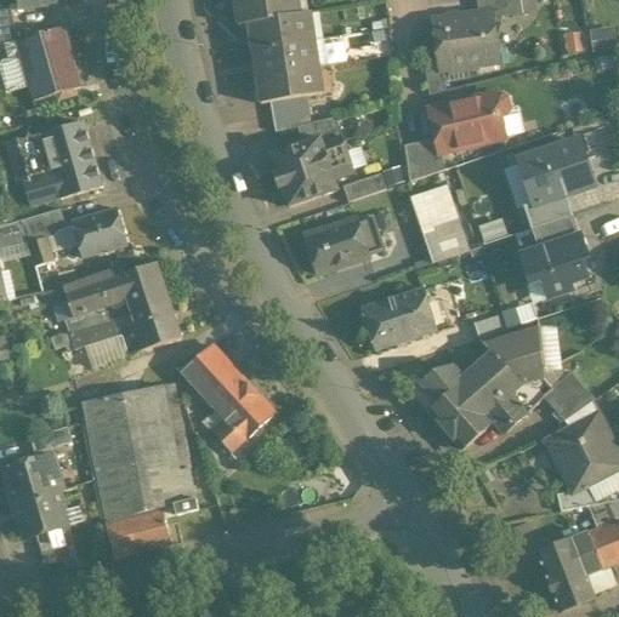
[(233,0),(237,23),(246,22),(293,15),(290,0),(233,0)]
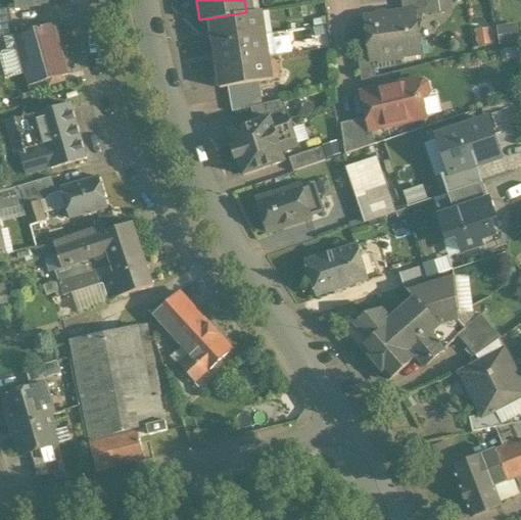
[(244,0),(246,12),(254,10),(256,10),(254,0),(244,0)]
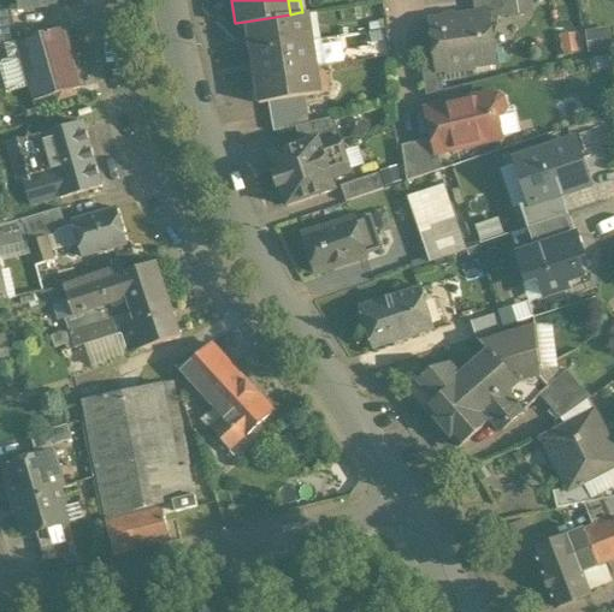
[(518,11),(515,0),(472,0),(473,11),(479,10),(494,7),(495,15),(518,11)]
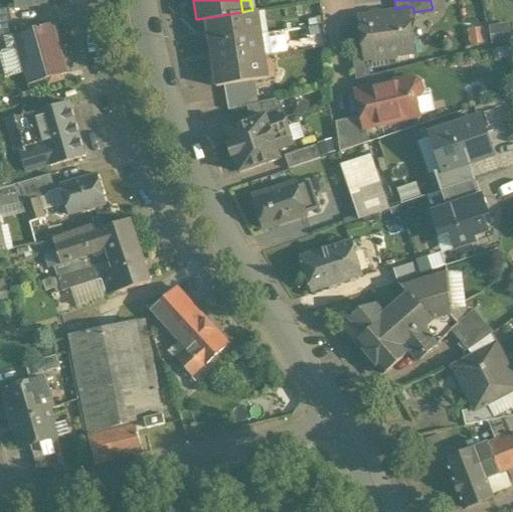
[(431,0),(433,9),(443,8),(442,0),(431,0)]
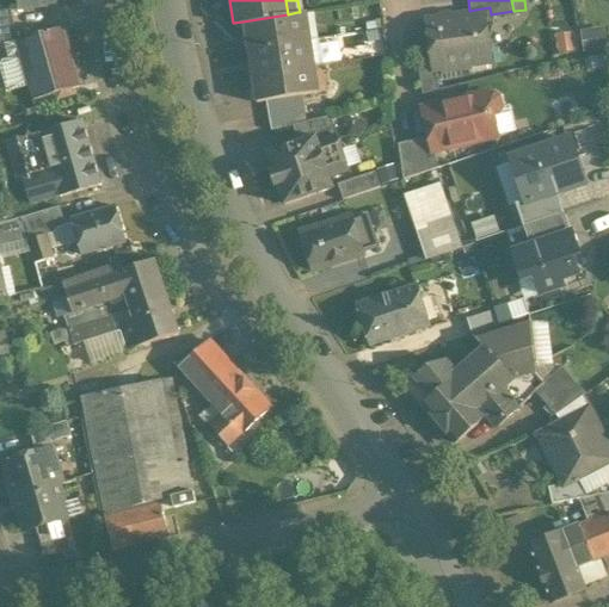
[(10,7),(0,8),(0,31),(13,28),(10,7)]
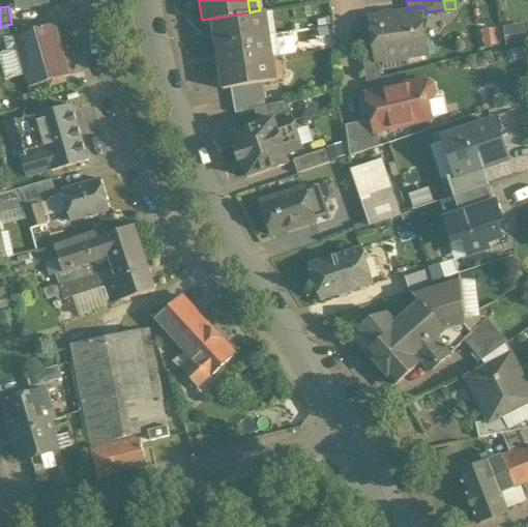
[(424,6),(412,8),(414,21),(427,19),(426,12),(424,6)]
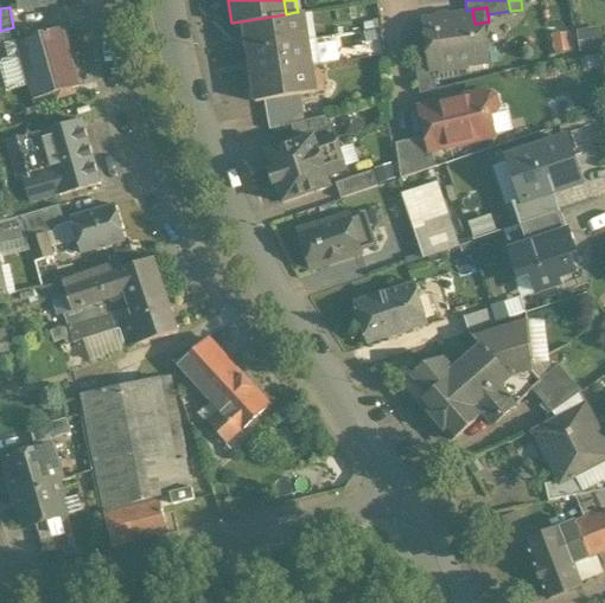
[(466,11),(435,15),(435,18),(421,19),(428,59),(428,66),(432,66),(437,65),(443,69),(463,66),(467,61),(486,58),(484,37),(478,32),(476,32),(475,24),(472,10),(466,11)]
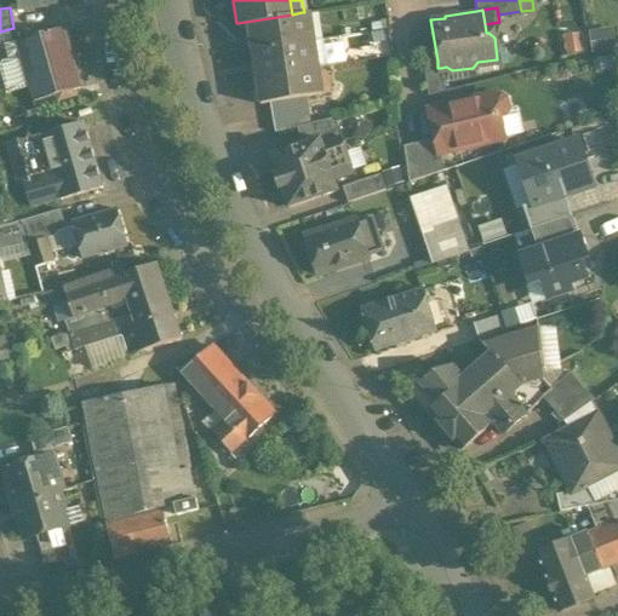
[(304,12),(302,12),(305,39),(319,38),(315,11),(304,12)]
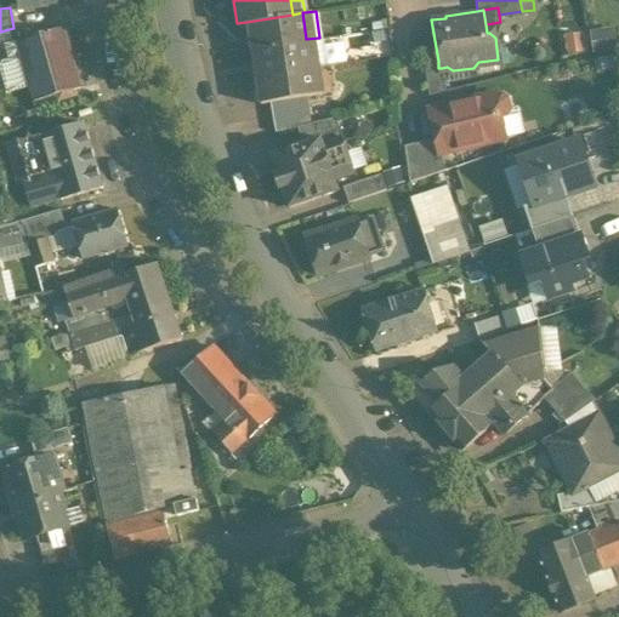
[(293,15),(246,22),(251,49),(306,39),(302,12),(293,15)]
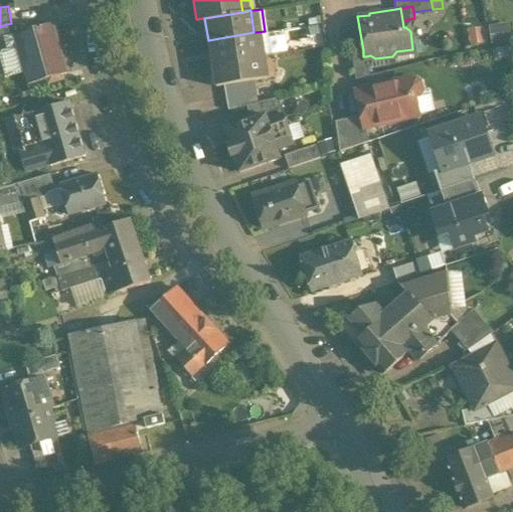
[(12,32),(15,45),(22,70),(26,82),(66,71),(52,21),(12,32)]
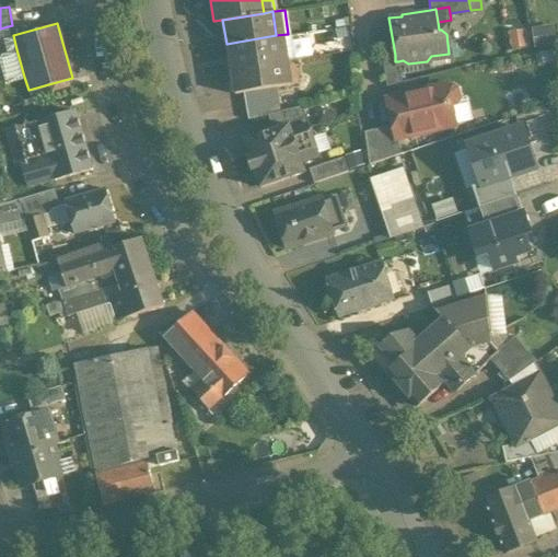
[(12,25),(0,28),(0,38),(13,35),(12,25)]
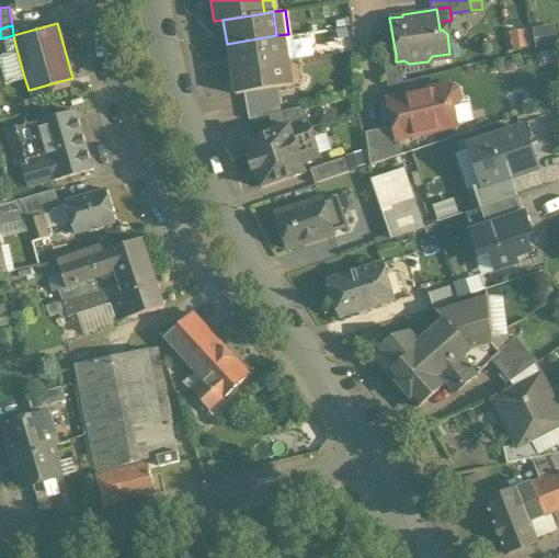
[(551,25),(533,27),(536,44),(554,42),(551,25)]
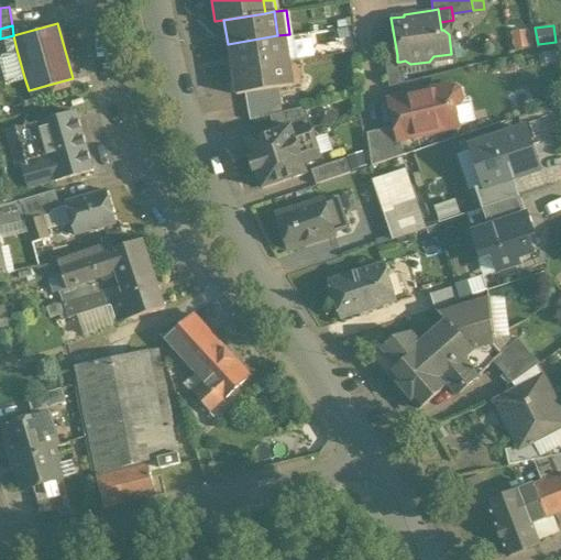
[(523,28),(510,30),(512,35),(513,47),(526,46),(523,28)]
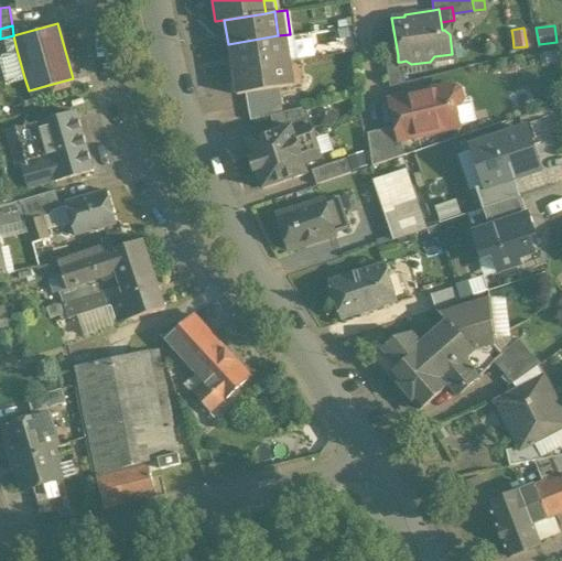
[(290,34),(278,35),(282,60),(299,57),(294,33),(290,34)]
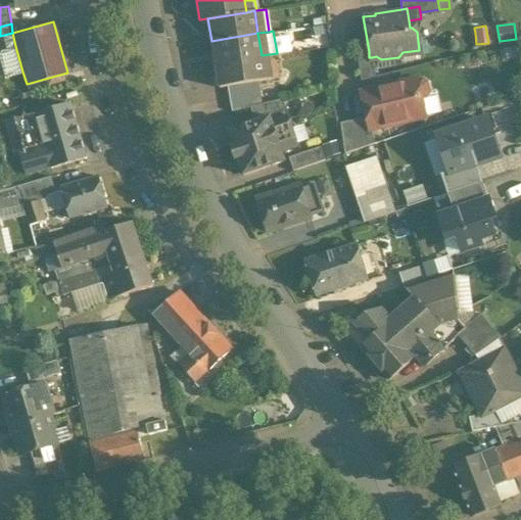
[(257,33),(211,41),(215,63),(262,55),(257,33)]
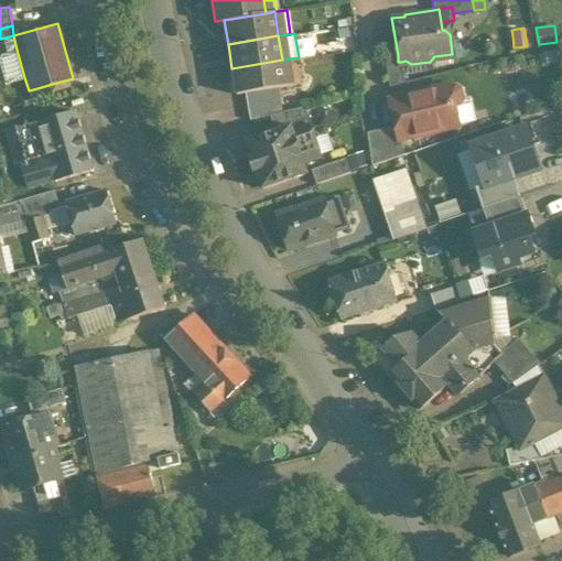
[(24,77),(17,50),(0,54),(0,66),(3,79),(8,82),(24,77)]
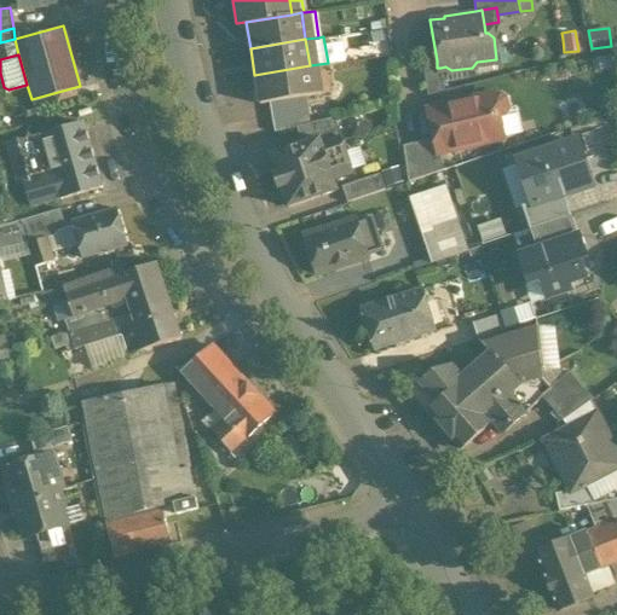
[(437,61),(422,63),(426,93),(443,90),(440,68),(437,68),(437,61)]
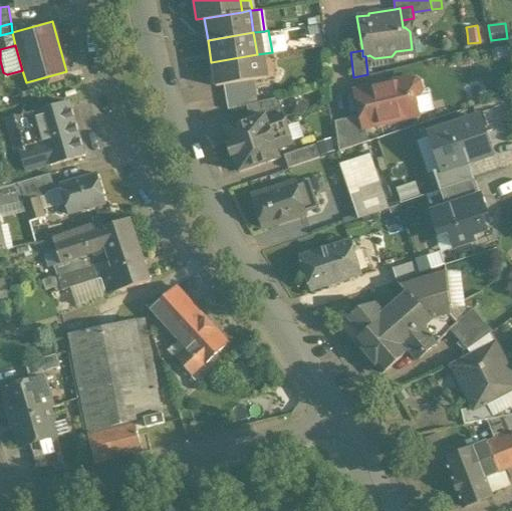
[(257,54),(211,62),(215,84),(222,83),(252,78),(260,77),(257,54)]
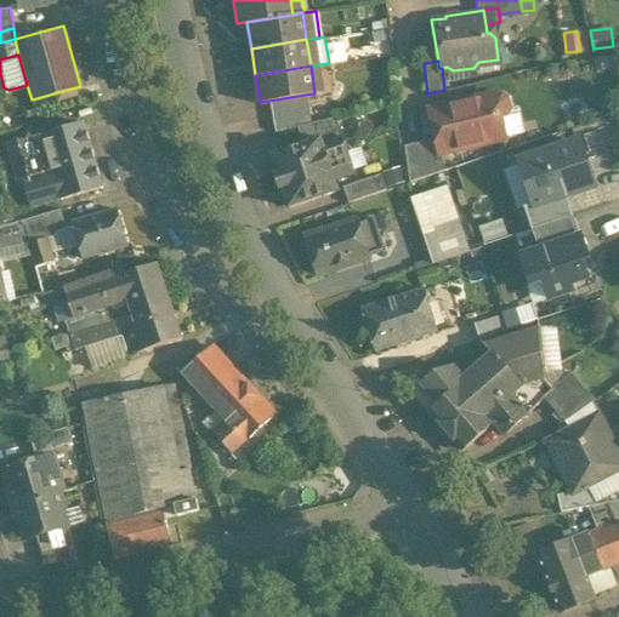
[(464,97),(458,98),(456,102),(427,109),(435,137),(438,152),(439,152),(504,136),(499,115),(505,113),(509,108),(506,96),(500,92),(494,95),(494,92),(467,100),(464,97)]
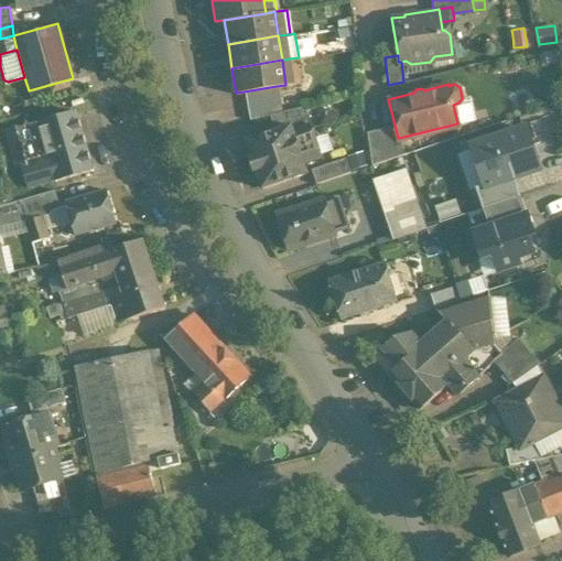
[(277,86),(244,92),(247,105),(279,98),(277,86)]
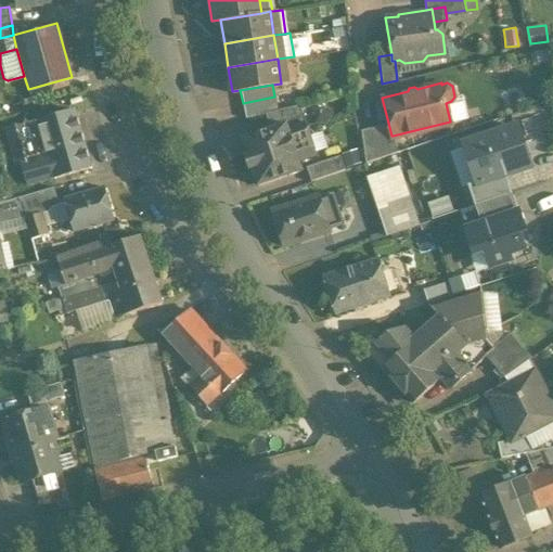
[(274,97),(243,103),(245,117),(265,112),(277,110),(277,108),(274,97)]
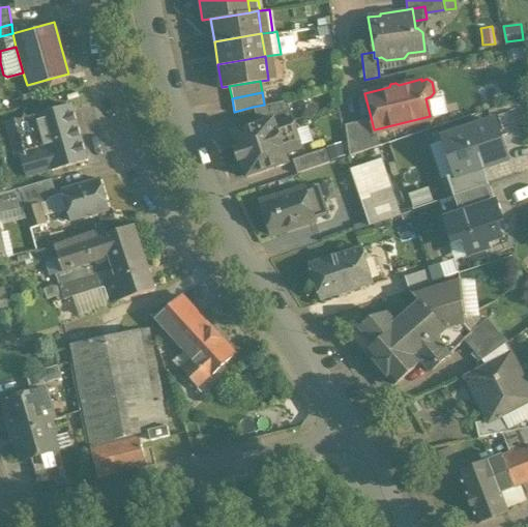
[(286,98),(264,104),(264,105),(253,107),(258,121),(272,117),(274,121),(291,116),(286,98)]
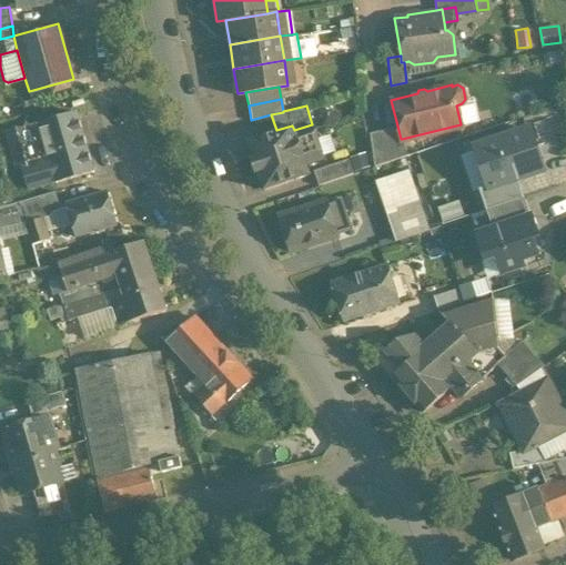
[(92,170),(74,111),(37,122),(47,155),(54,181),(92,170)]
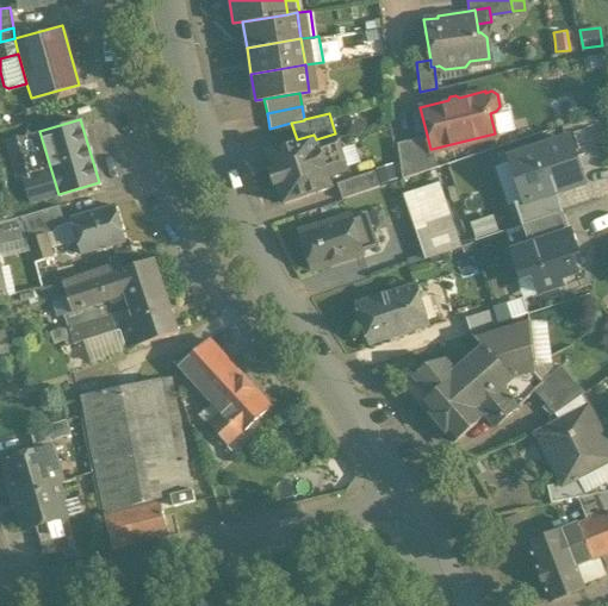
[(39,131),(6,141),(17,176),(18,179),(23,176),(22,175),(50,167),(39,131)]
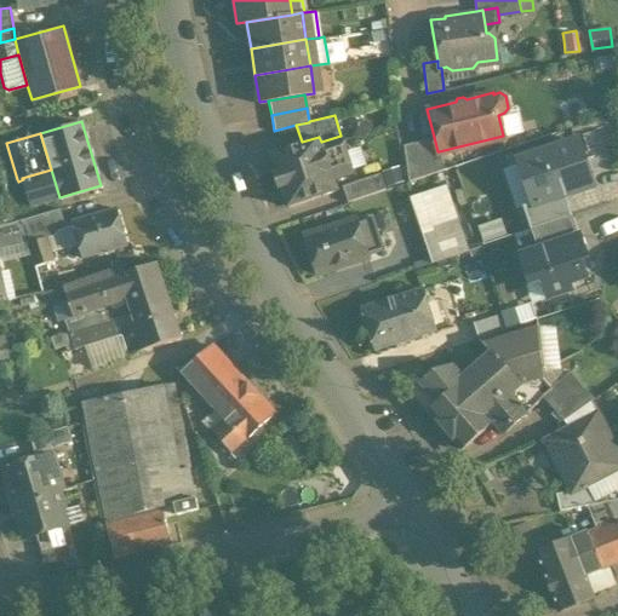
[(275,180),(348,156),(341,136),(321,142),(319,137),(302,142),(270,153),(276,172),(273,173),(275,180)]
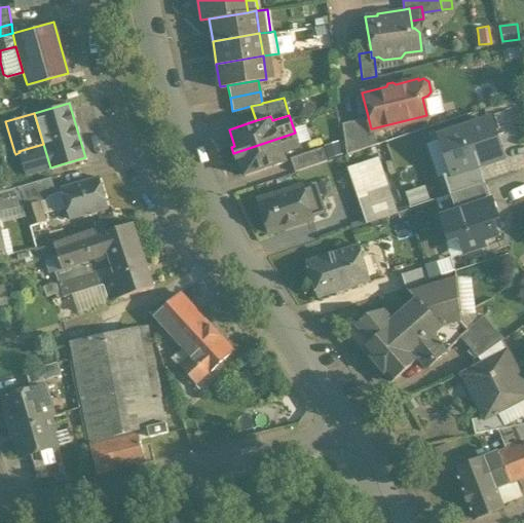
[(368,116),(340,122),(347,151),(376,144),(372,128),(371,128),(368,116)]
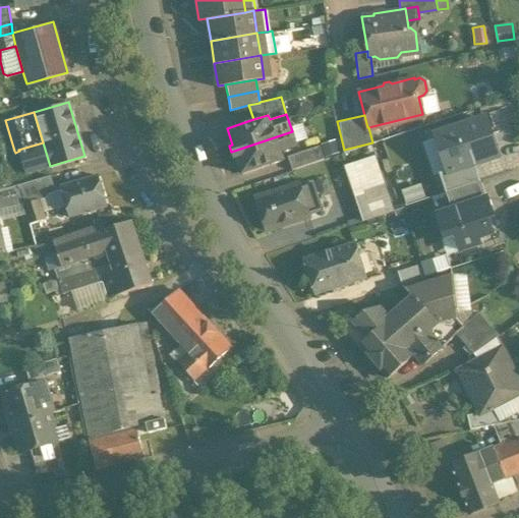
[(484,117),(435,134),(447,171),(467,165),(497,155),(484,117)]
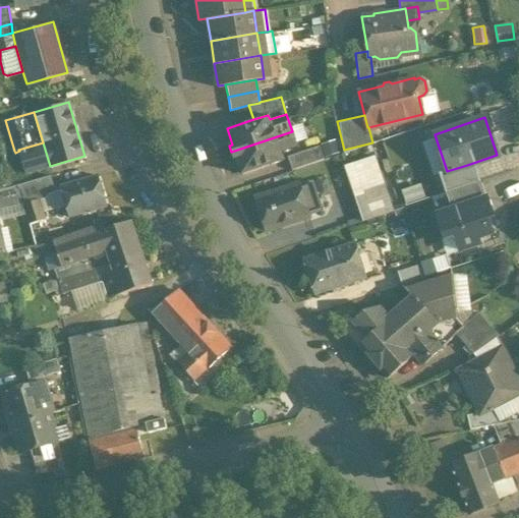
[(435,121),(418,127),(422,138),(439,132),(435,121)]
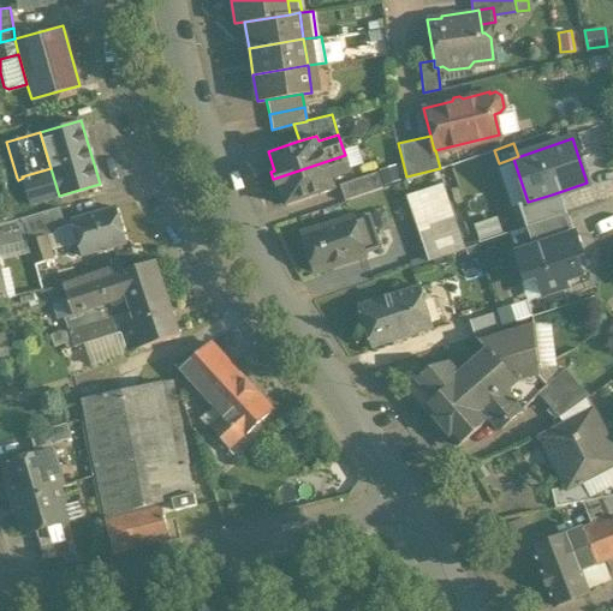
[(345,155),(273,179),(275,186),(279,185),(285,203),(334,187),(331,177),(350,171),(345,155)]
